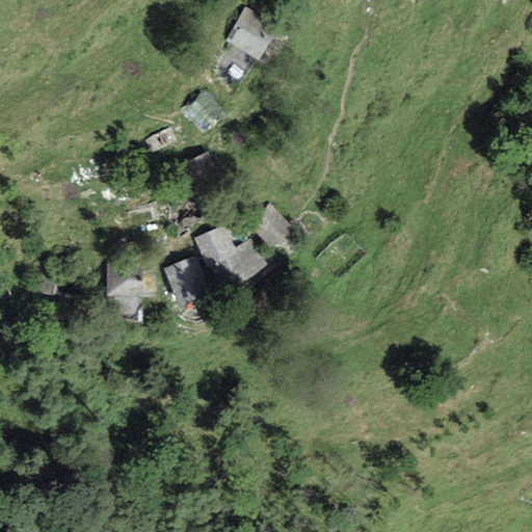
[(244,7),(228,41),(260,56),(276,23),(244,7)]
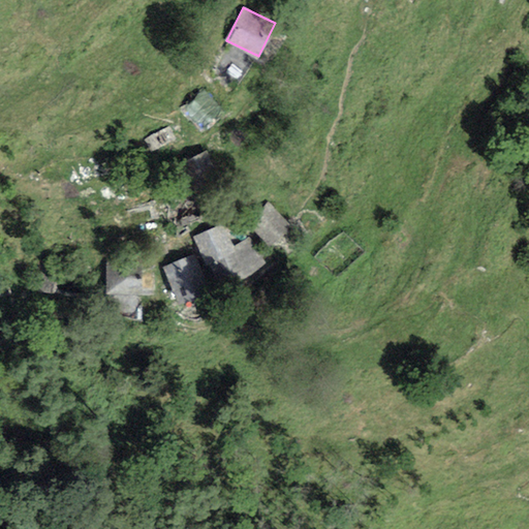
[(196,137),(223,128),(213,99),(186,107),(196,137)]
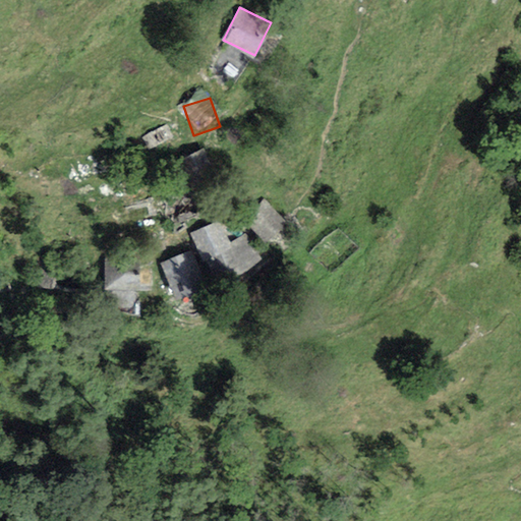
[(263,199),(244,220),(267,240),(286,220),(263,199)]
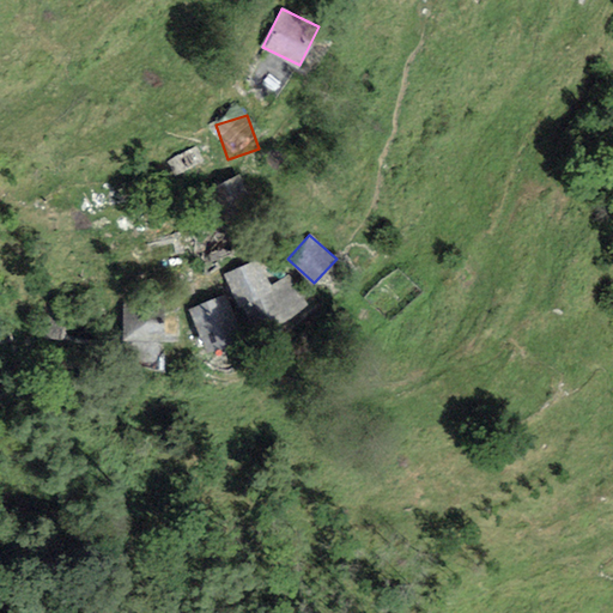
[(256,259),(224,274),(249,327),(303,303),(289,273),(268,283),(256,259)]
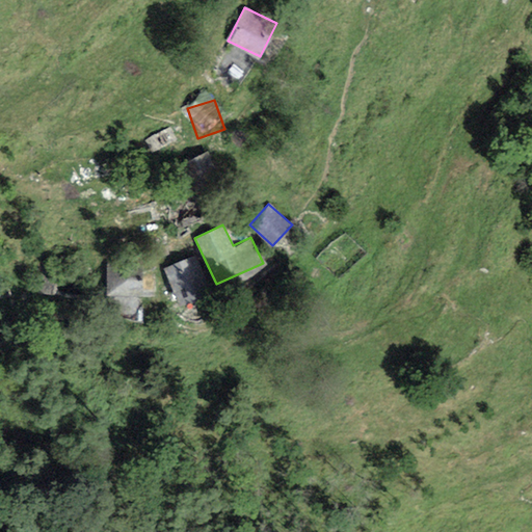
[(194,255),(163,268),(179,307),(211,294),(194,255)]
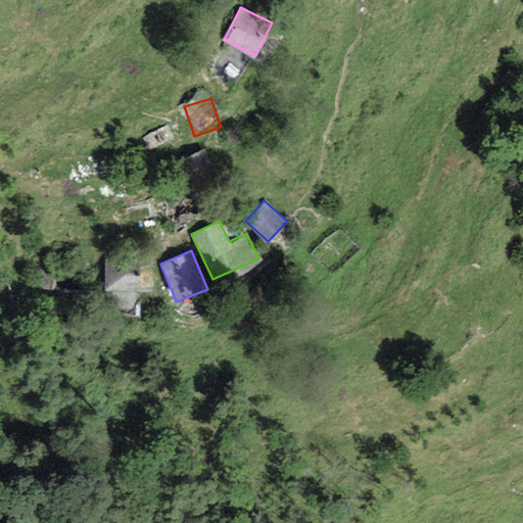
[(139,257),(103,258),(104,290),(140,289),(139,257)]
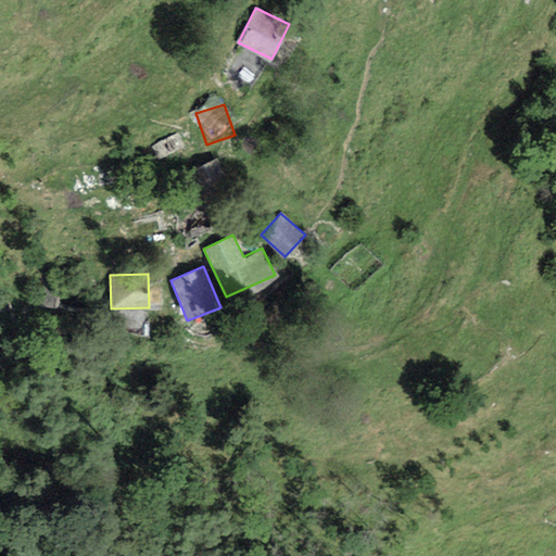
[(75,277),(40,275),(38,307),(73,310),(75,277)]
